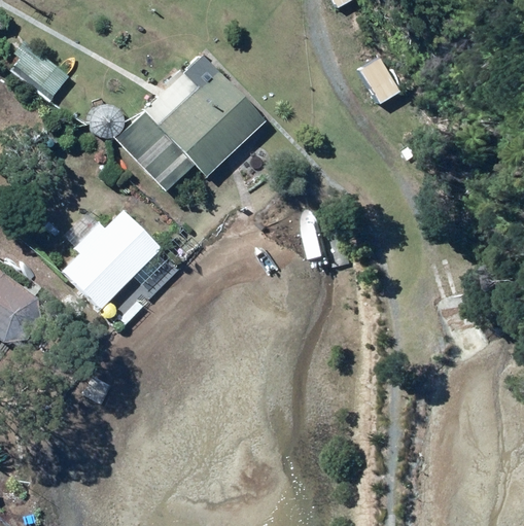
[(26,40),(7,64),(50,99),(69,75),(26,40)]
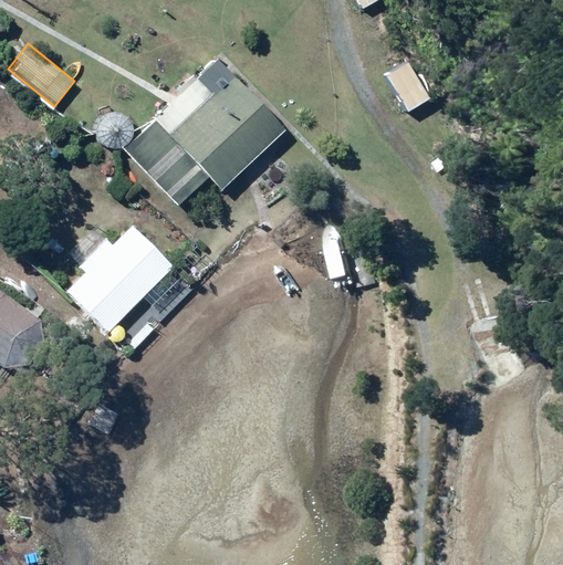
[(178,90),(181,93),(125,148),(179,205),(210,175),(222,187),(284,127),(218,59),(198,79),(194,74),(178,90)]
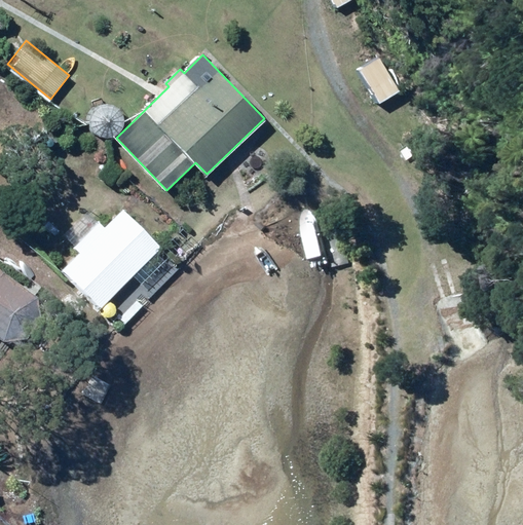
[(379,58),(362,68),(380,102),(399,90),(379,58)]
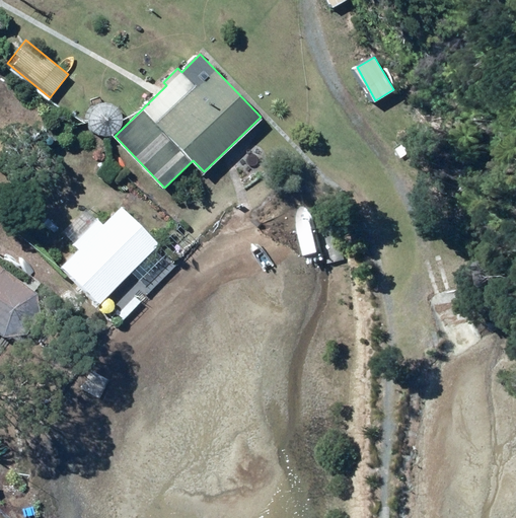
[(81,129),(84,133),(89,137),(94,138),(100,138),(105,135),(109,131),(112,126),(113,121),(112,115),(108,111),(103,106),(98,104),(93,104),(88,106),(84,109),(81,114),(79,119),(79,124),(81,129)]
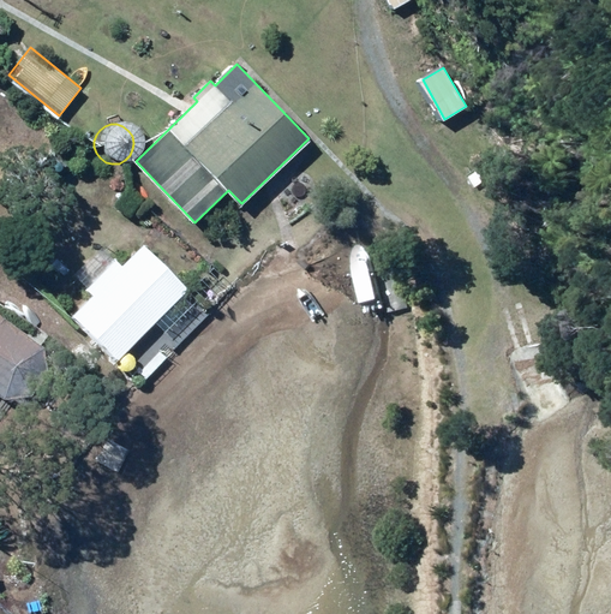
[(0,248),(10,238),(0,227),(0,248)]
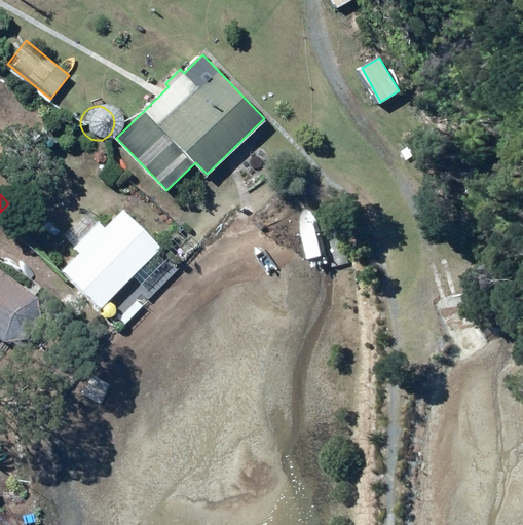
[(100,221),(75,247),(80,252),(63,269),(102,307),(135,274),(144,284),(155,271),(147,262),(162,247),(122,208),(105,226),(100,221)]
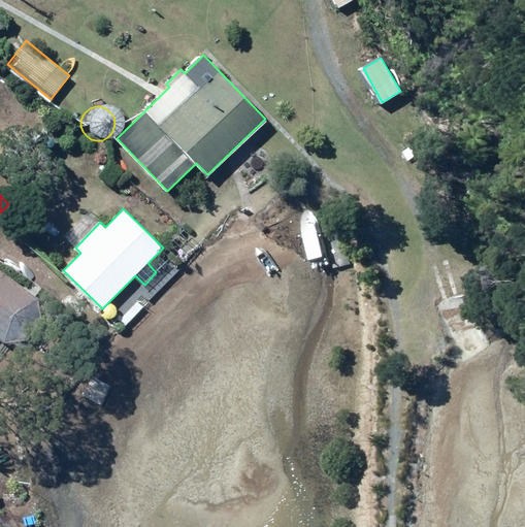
[(0,338),(3,340),(26,337),(41,317),(38,297),(35,295),(41,287),(30,278),(24,286),(0,268),(0,338)]
